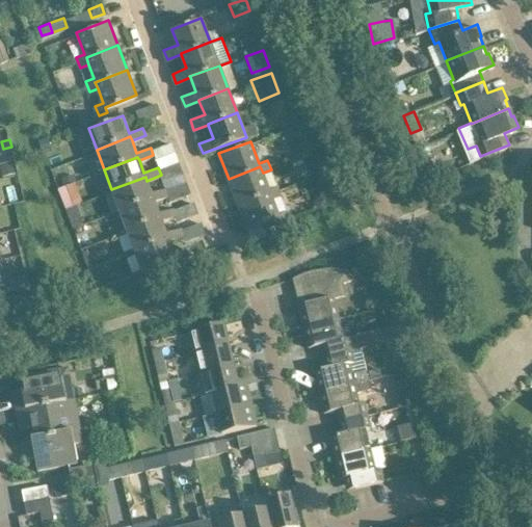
[(431,162),(424,165),(429,177),(442,172),(439,164),(431,162)]
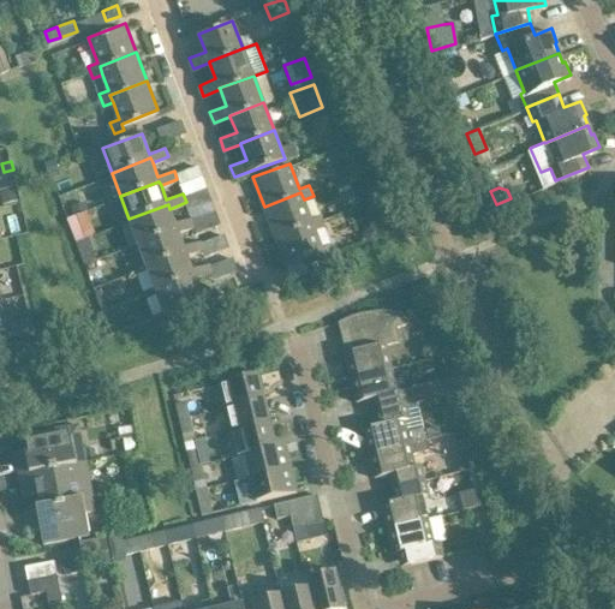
[(264,207),(275,234),(311,220),(315,228),(324,225),(320,213),(310,216),(304,199),(300,192),(264,207)]
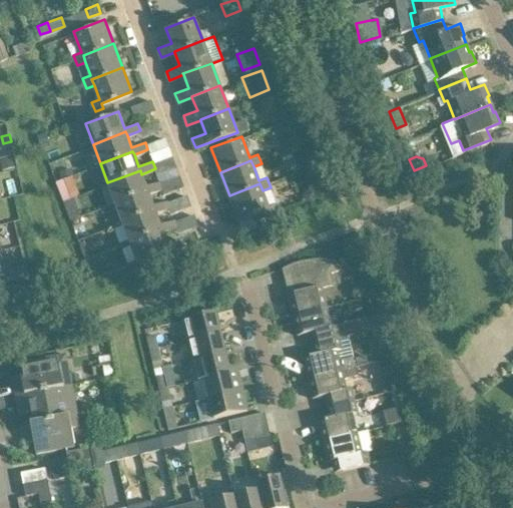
[(107,182),(114,201),(147,189),(148,193),(162,187),(159,180),(145,185),(141,174),(140,170),(107,182)]
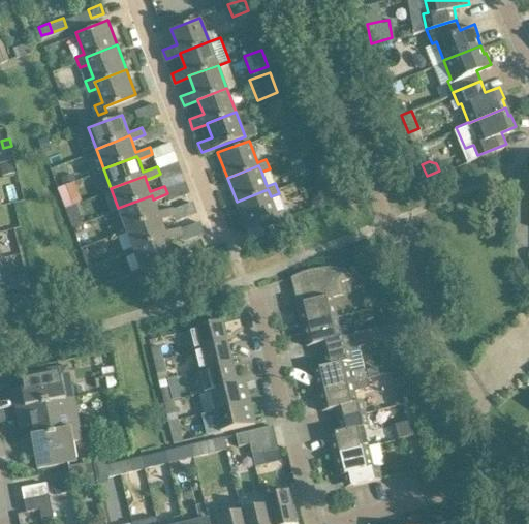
[(268,189),(237,202),(246,226),(262,220),(265,226),(288,217),(284,207),(276,210),(271,196),(268,189)]
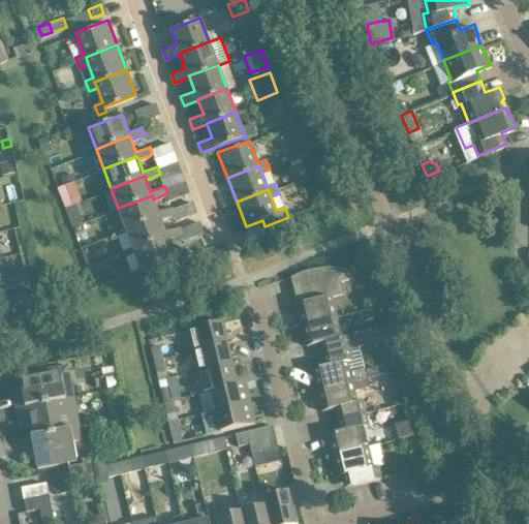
[(118,208),(126,227),(159,215),(160,219),(175,214),(172,206),(157,211),(153,199),(152,195),(118,208)]
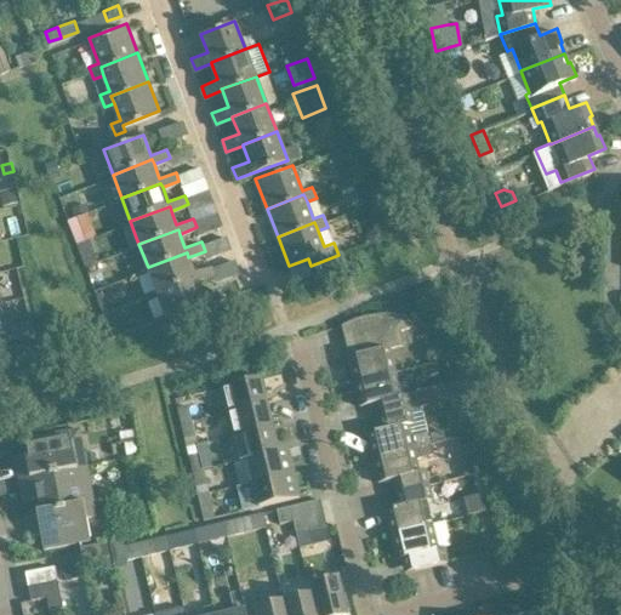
[(148,267),(157,290),(195,275),(197,280),(214,274),(210,265),(194,271),(188,257),(187,252),(148,267)]
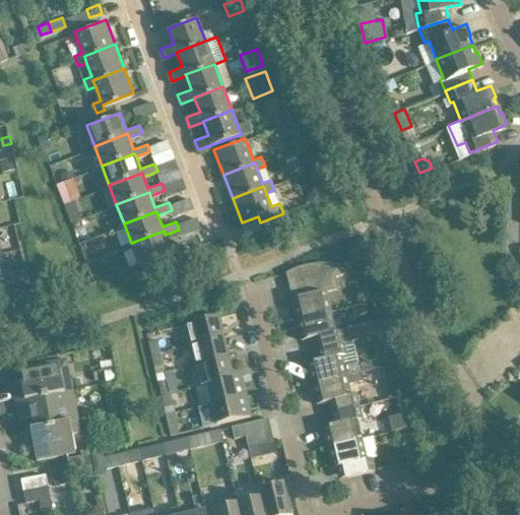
[(164,231),(131,243),(138,263),(168,252),(169,255),(186,249),(184,241),(170,247),(165,235),(164,231)]
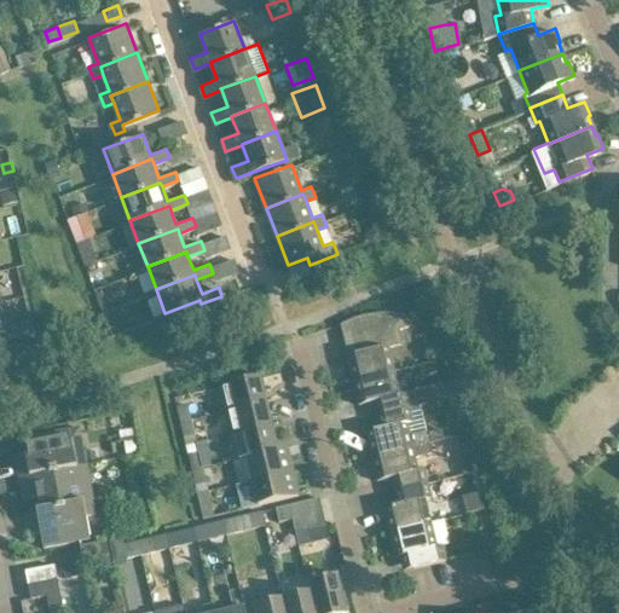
[(347,352),(353,377),(392,369),(386,345),(403,340),(399,327),(408,324),(404,312),(401,311),(394,310),(388,310),(381,310),(375,310),(371,311),(368,311),(362,312),(356,314),(350,317),(340,321),(341,323),(343,323),(346,335),(343,336),(343,337),(347,336),(348,343),(346,345),(347,352)]
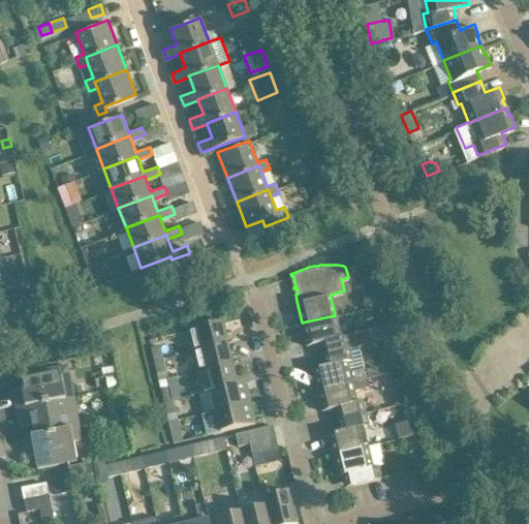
[(319,340),(321,352),(346,346),(346,345),(343,333),(339,334),(335,315),(302,322),(307,343),(319,340)]
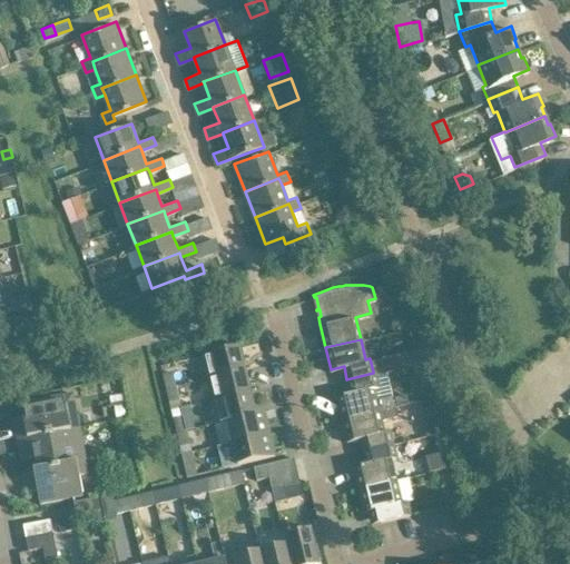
[(202,353),(207,377),(245,367),(238,344),(202,353)]
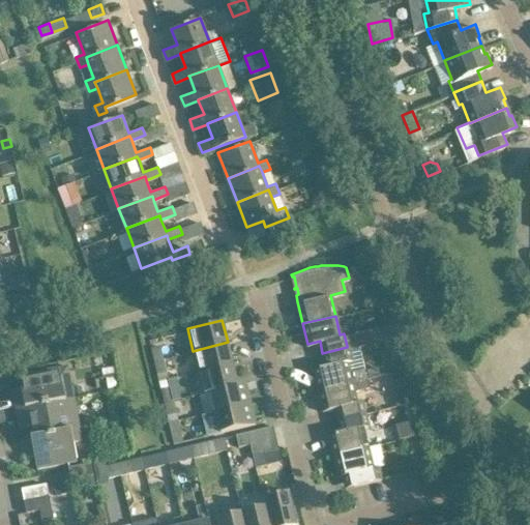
[(193,351),(198,372),(232,362),(228,342),(193,351)]
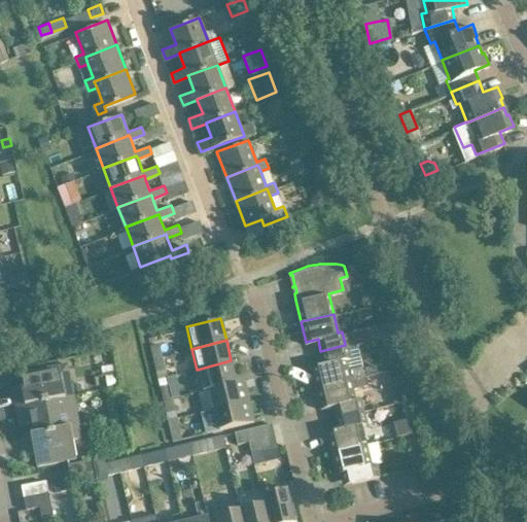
[(311,364),(316,386),(365,375),(357,341),(345,344),(345,345),(320,351),(323,361),(311,364)]
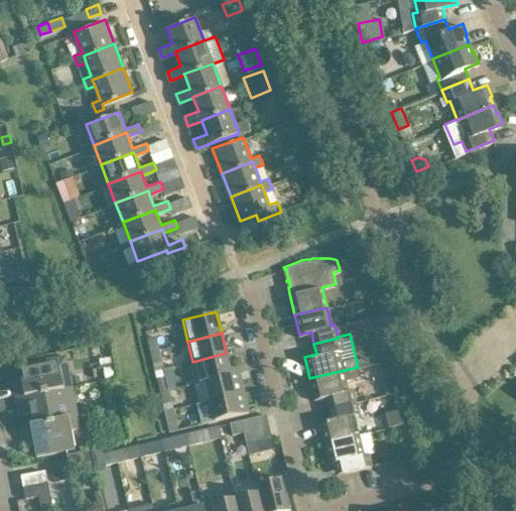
[(148,339),(150,351),(160,348),(157,337),(148,339)]
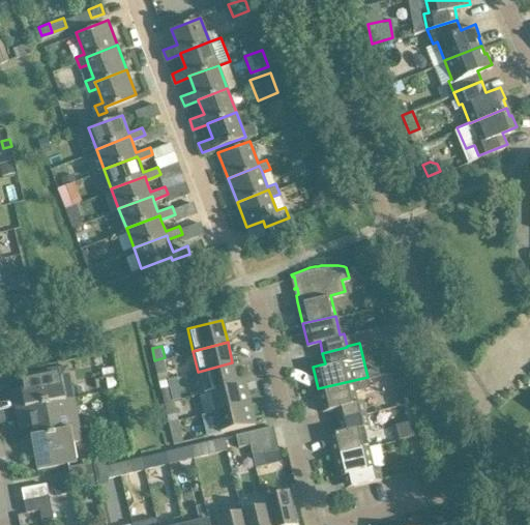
[(154,360),(159,381),(170,378),(165,357),(154,360)]
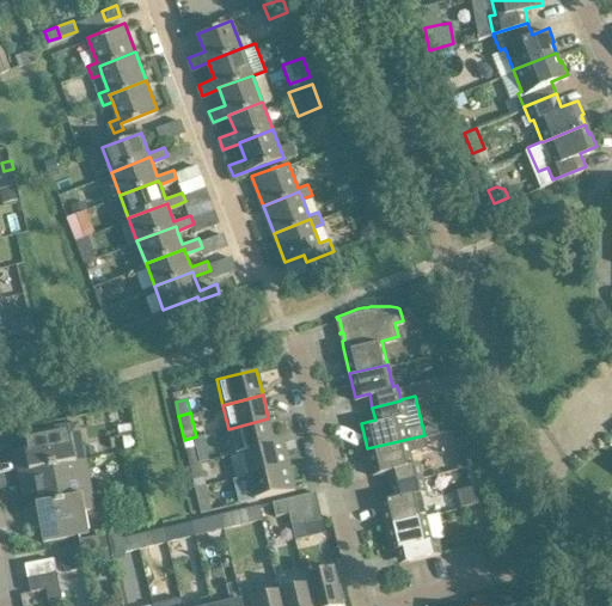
[(234,452),(242,450),(242,448),(274,441),(274,440),(268,418),(228,429),(234,452)]
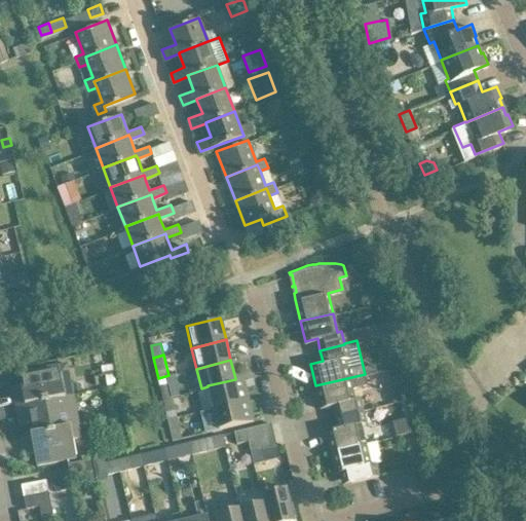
[(12,383),(16,404),(73,393),(67,361),(19,370),(21,382),(12,383)]
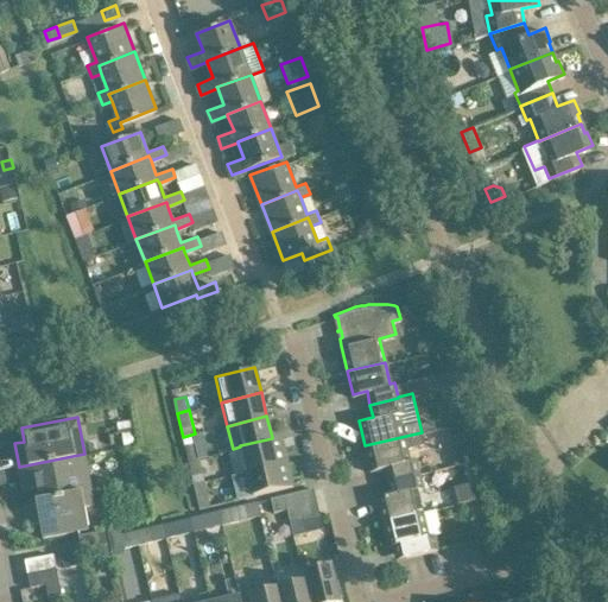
[(130,428),(121,430),(124,442),(132,439),(130,428)]
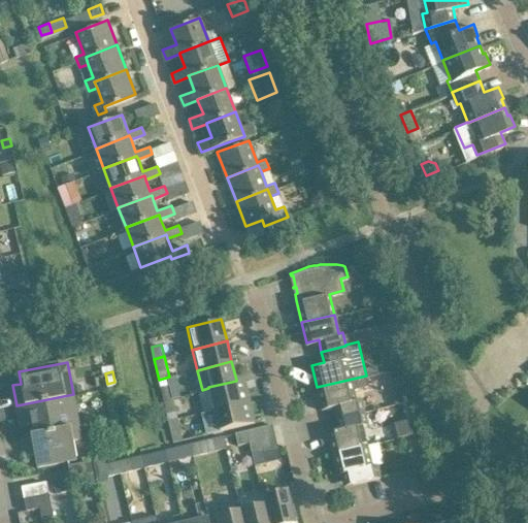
[(404,372),(390,376),(393,388),(407,385),(404,372)]
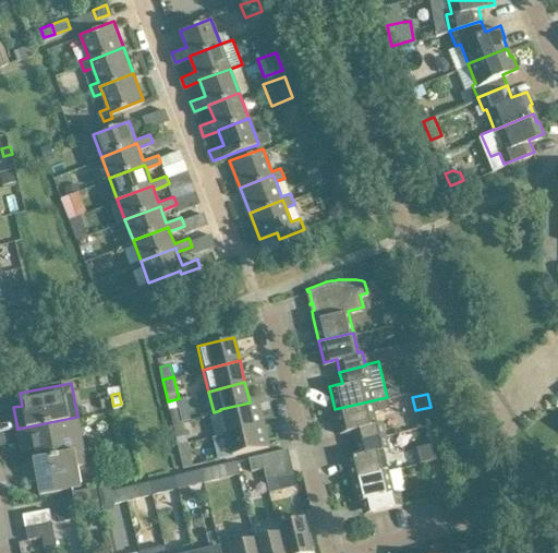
[(353,428),(356,441),(383,434),(379,420),(376,421),(373,409),(389,405),(387,397),(335,409),(340,431),(353,428)]
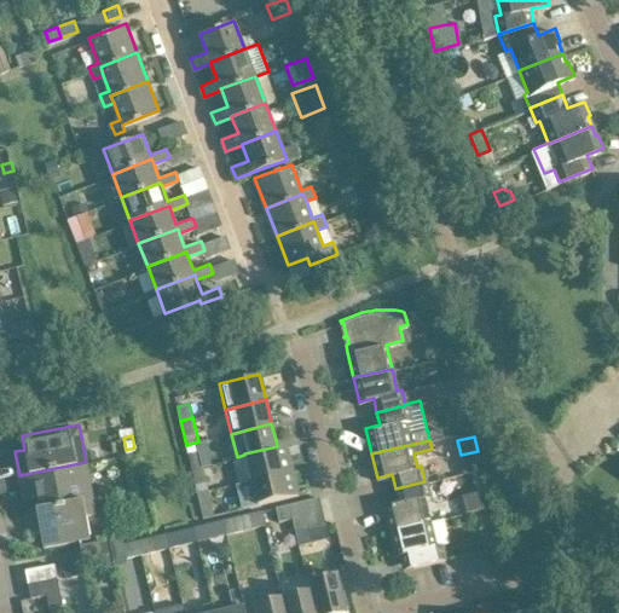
[(186,445),(192,468),(204,466),(198,441),(186,445)]
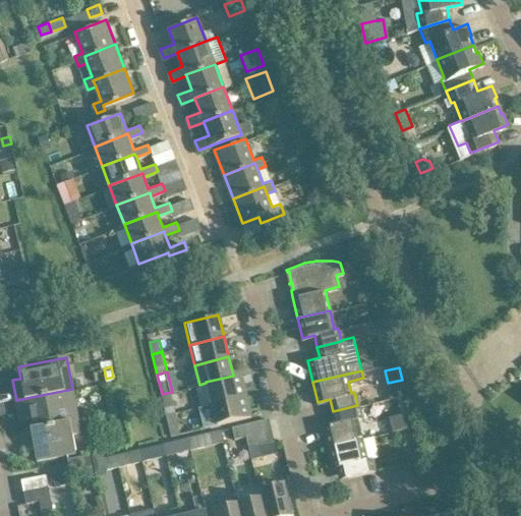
[(206,383),(211,403),(246,395),(241,371),(233,375),(233,376),(206,382),(206,383)]
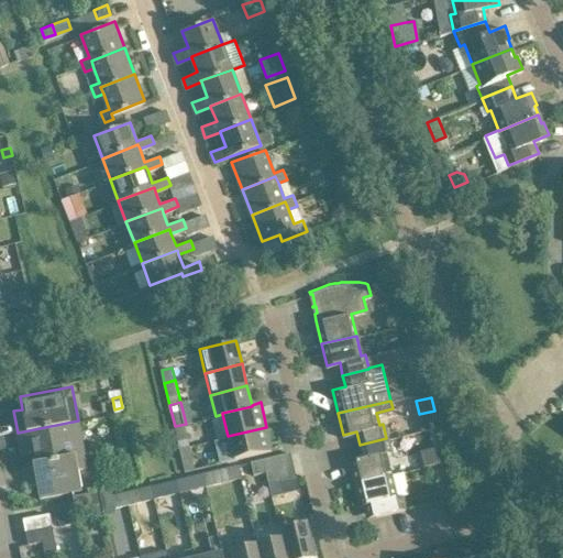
[(23,463),(23,465),(76,455),(73,437),(81,435),(78,420),(18,433),(21,452),(34,449),(36,461),(23,463)]
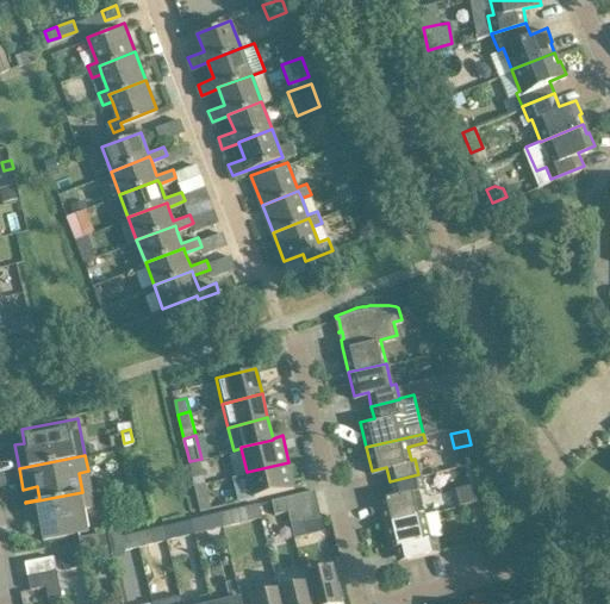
[(201,459),(190,461),(193,477),(205,474),(201,459)]
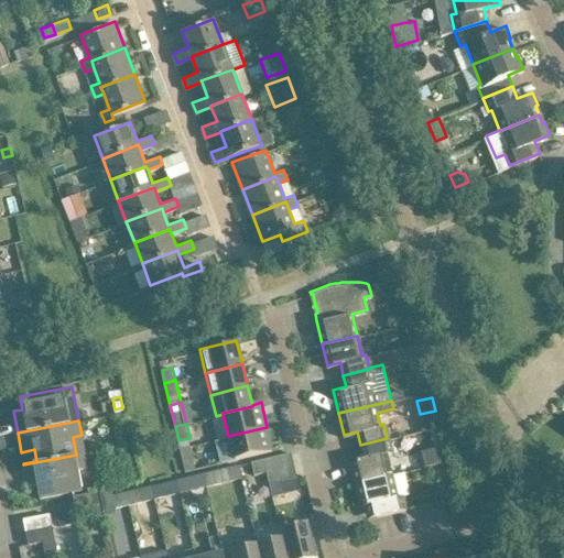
[(267,427),(228,436),(234,457),(272,448),(267,427)]
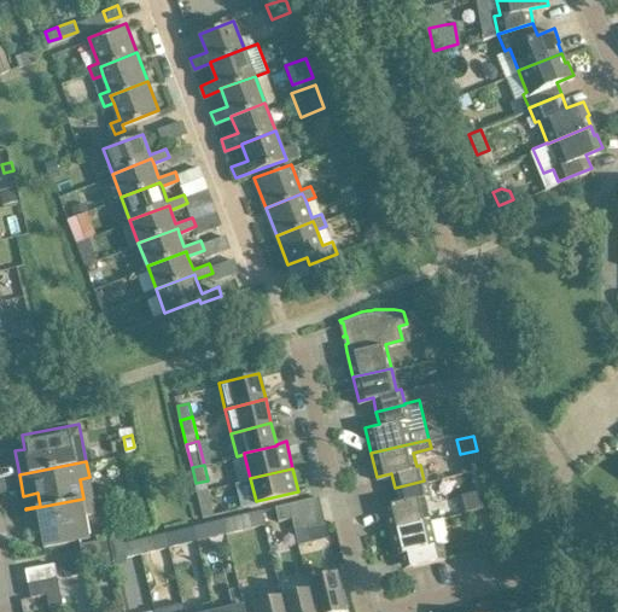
[(383,503),(389,529),(429,520),(424,496),(427,495),(424,481),(395,488),(397,500),(383,503)]
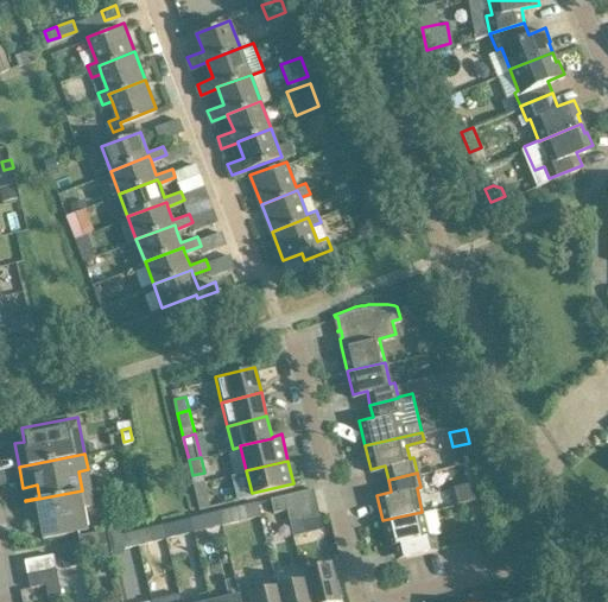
[(475,479),(453,485),(457,502),(480,496),(475,479)]
